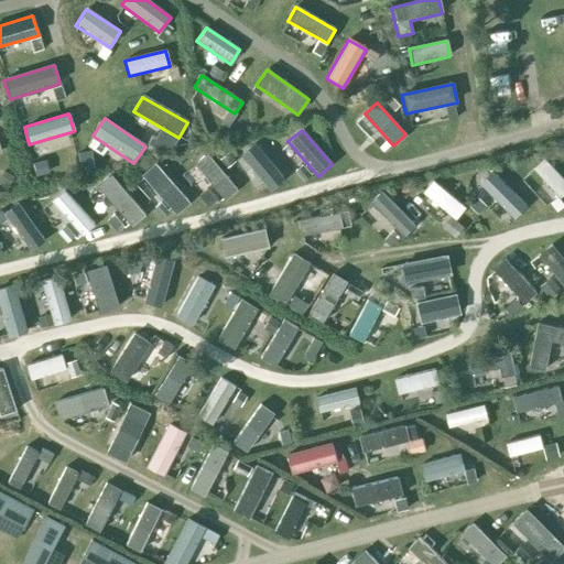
[(283,180),(252,144),(241,154),(271,190),(283,180)]
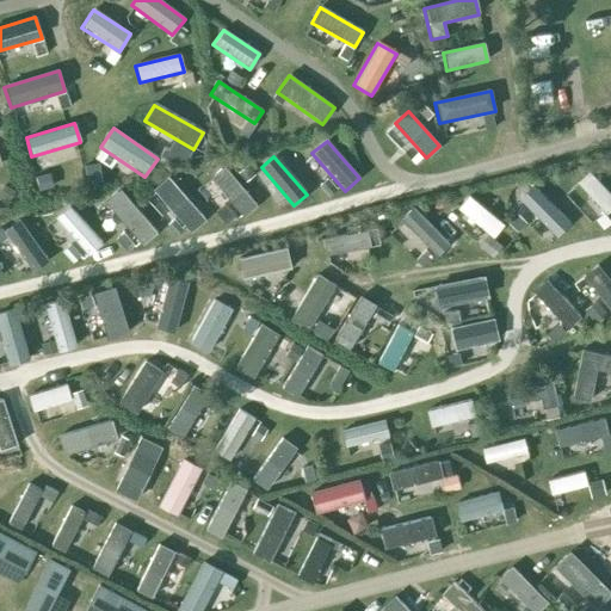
[(255,207),(223,168),(210,179),(242,218),(255,207)]
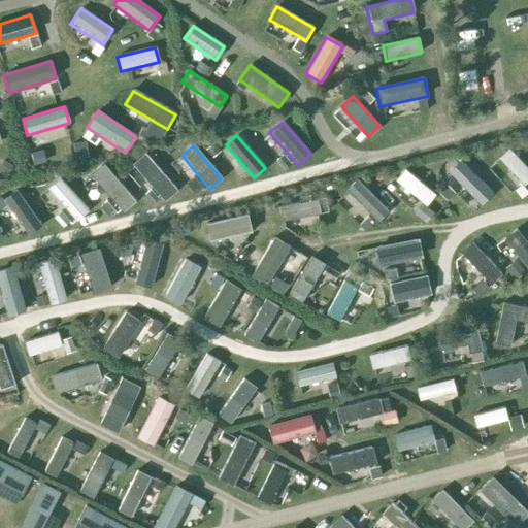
[(527,182),(527,169),(508,150),(497,160),(524,186),(527,182)]
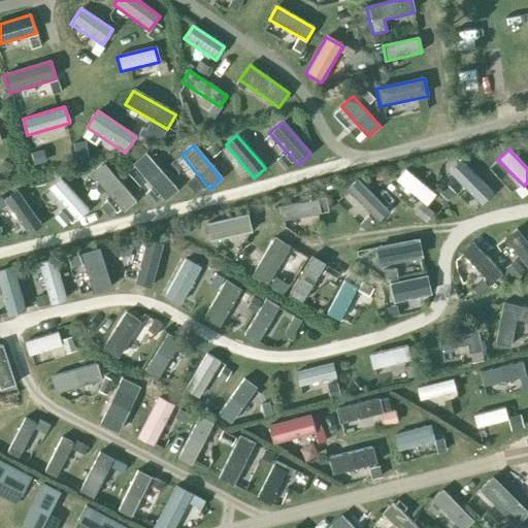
[(176,191),(144,154),(132,165),(164,202),(176,191)]
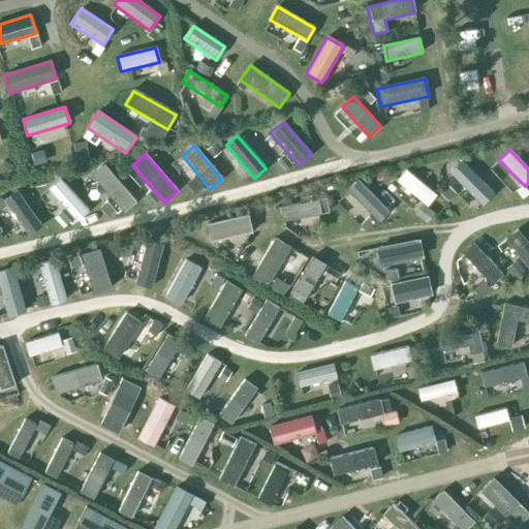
[(494,193),(461,161),(447,175),(480,207),(494,193)]
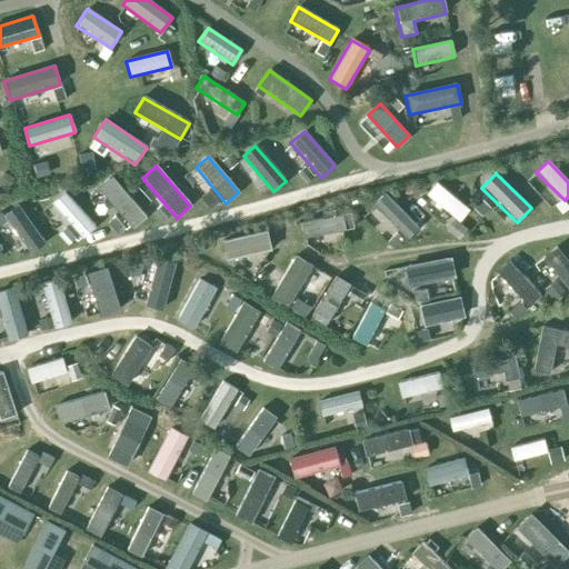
[(145,218),(111,178),(97,189),(131,229),(145,218)]
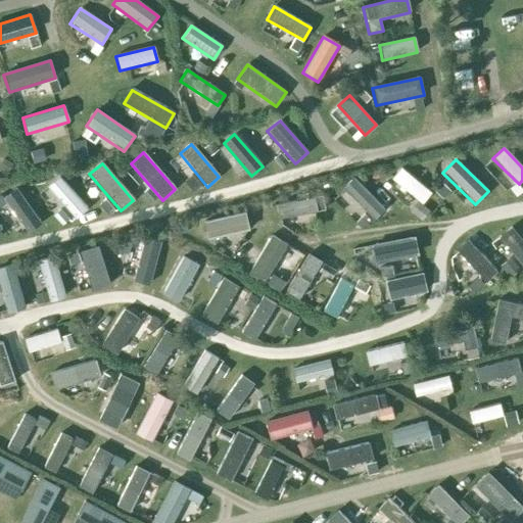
[(430,193),(400,169),(391,180),(421,203),(430,193)]
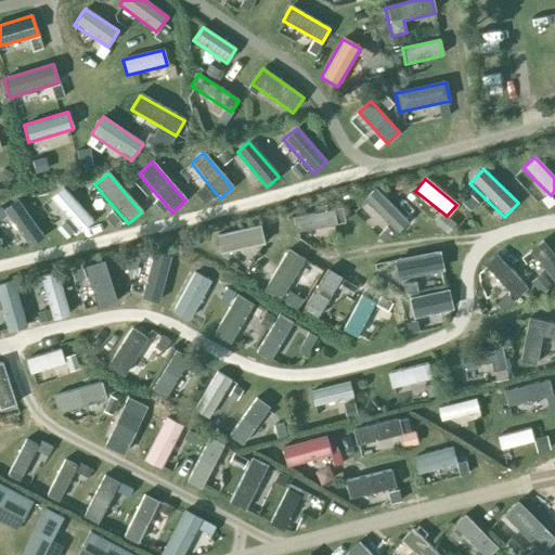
[(92,221),(63,188),(50,199),(79,233),(92,221)]
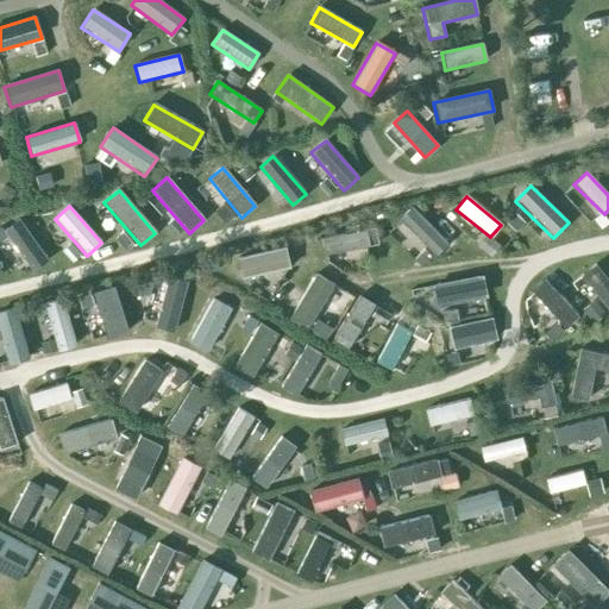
[(447,244),(412,208),(397,221),(433,257),(447,244)]
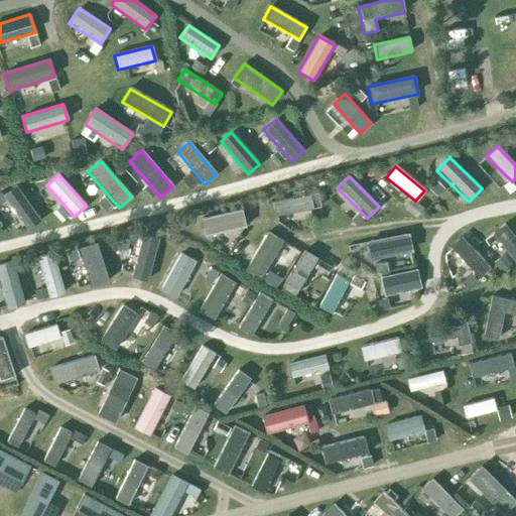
[(40,221),(15,186),(2,196),(26,230),(40,221)]
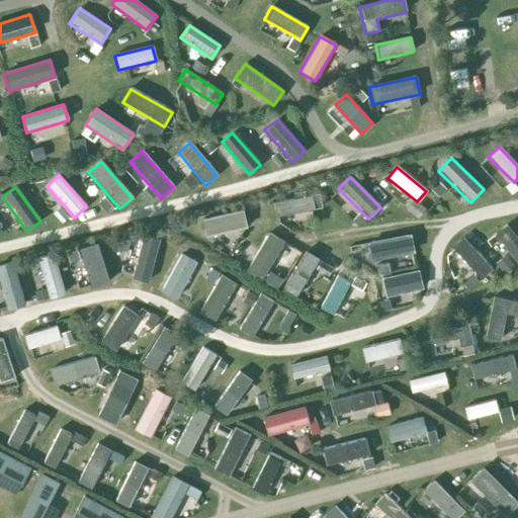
[(319,194),(273,204),(276,219),(322,208),(319,194)]
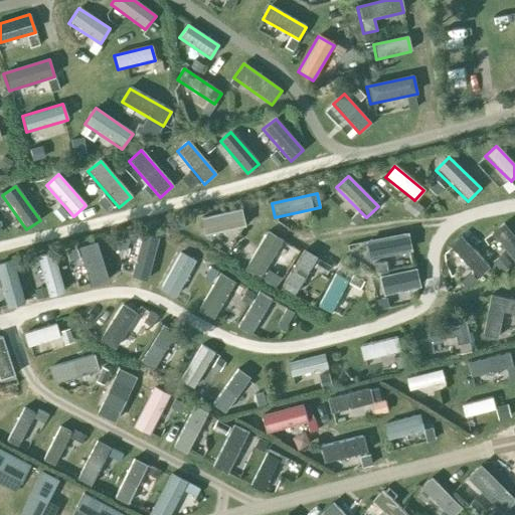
[(240,210),(199,219),(203,237),(224,232),(244,227),(240,210)]
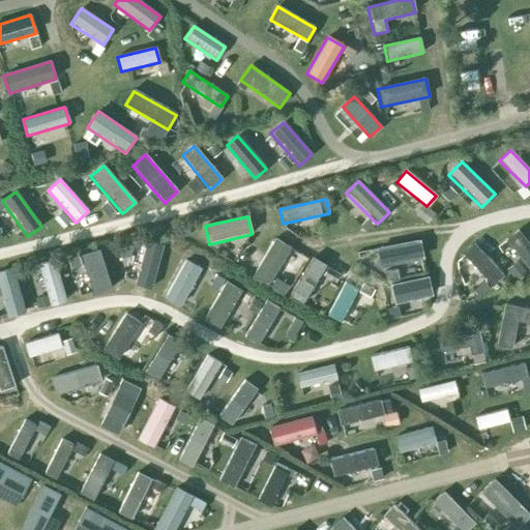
[(529,246),(518,231),(505,241),(529,271),(529,270),(529,246)]
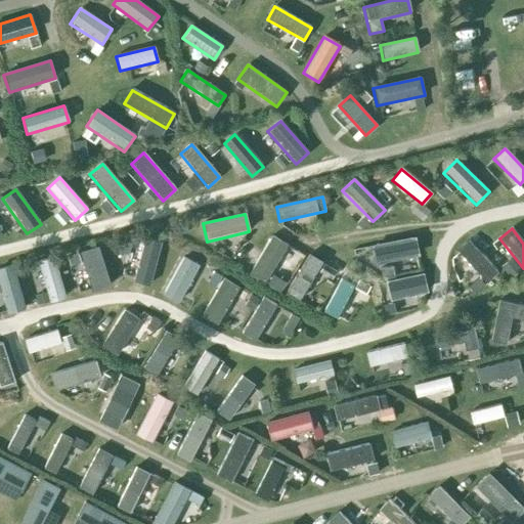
[(288,246),(271,236),(249,274),(265,285),(288,246)]
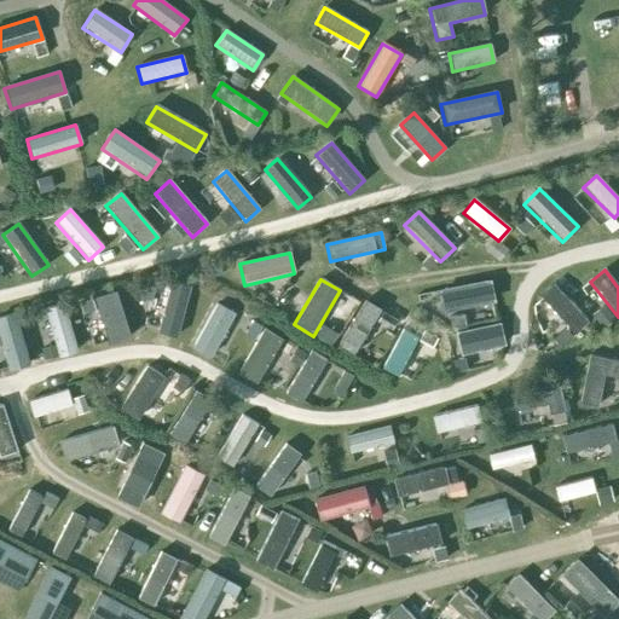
[(191,288),(171,282),(156,334),(177,340),(191,288)]
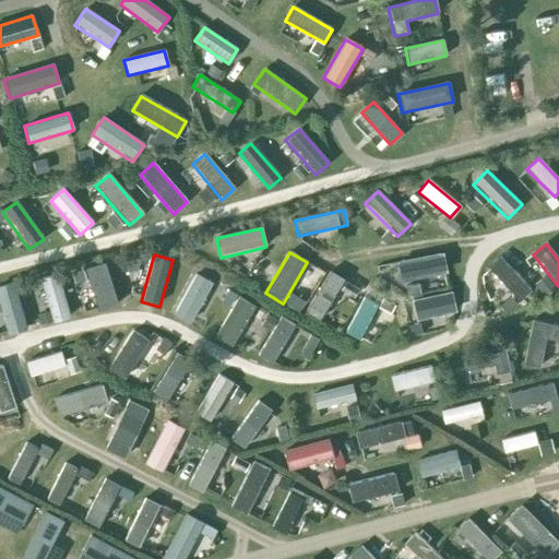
[(441,254),(395,263),(400,283),(445,274),(441,254)]
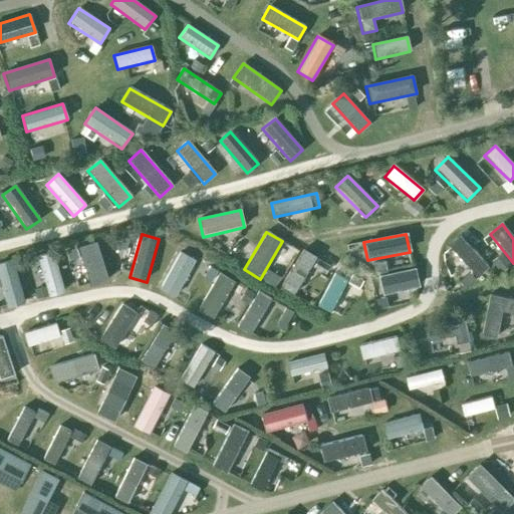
[(459,237),(448,247),(476,278),(488,268),(459,237)]
